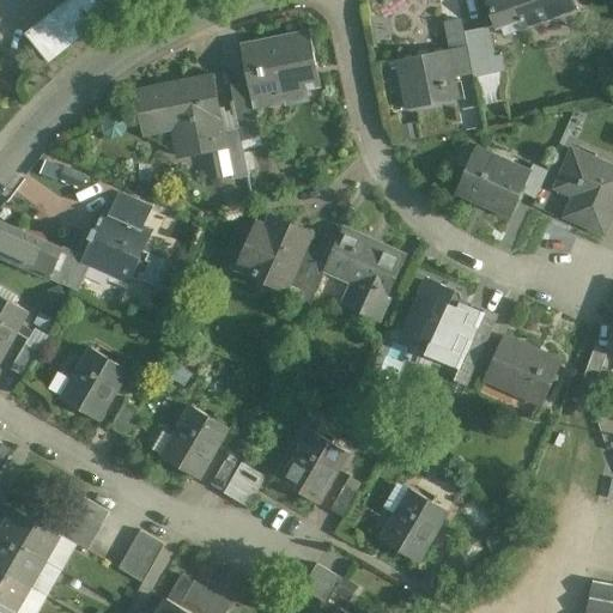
[(68,0),(26,34),(49,62),(127,0),(68,0)]
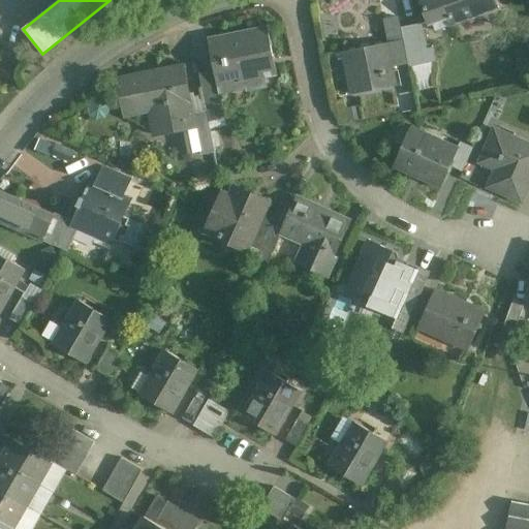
[(472,0),(423,0),(431,23),(449,17),(452,25),(478,16),(472,0)]
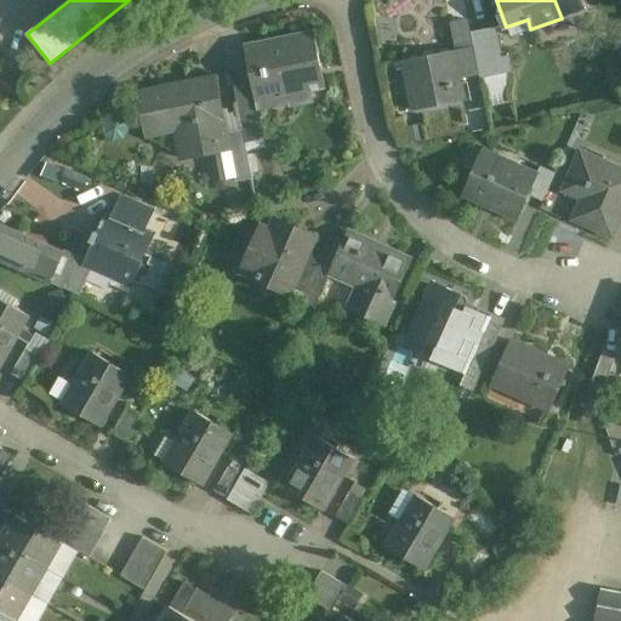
[(615,0),(554,0),(562,18),(579,11),(580,13),(617,5),(615,0)]
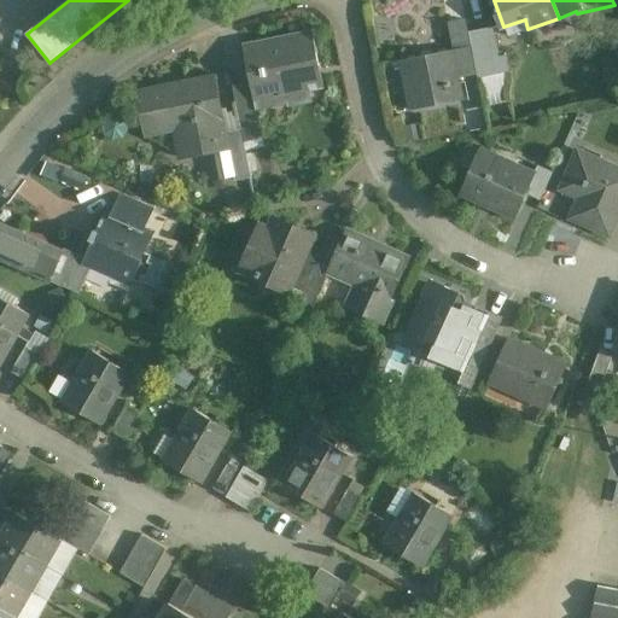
[(314,33),(268,42),(269,51),(245,56),(252,87),(255,99),(256,99),(286,93),(289,104),(312,99),(308,81),(316,80),(312,54),(319,53),(314,33)]
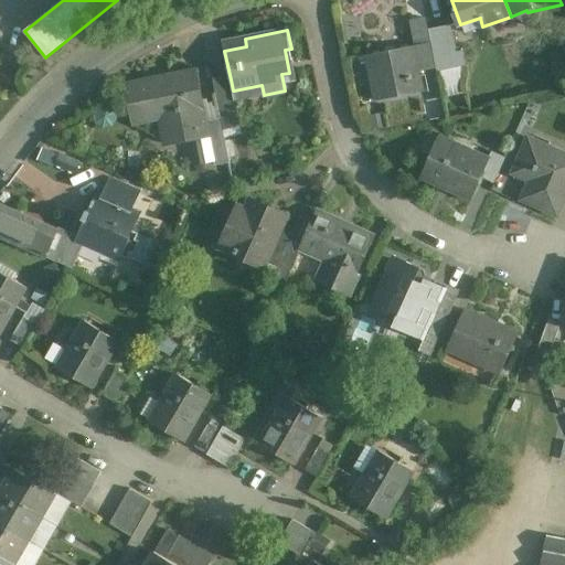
[(412,46),(365,55),(373,100),(420,92),(416,71),(412,46)]
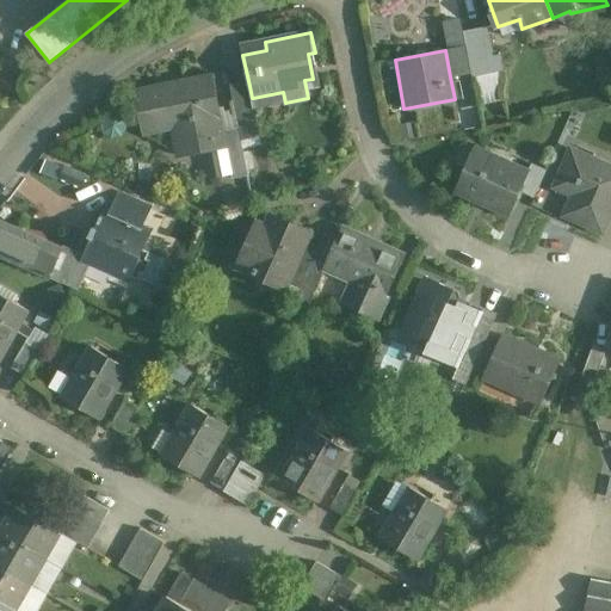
[(213,76),(135,92),(144,135),(177,128),(183,156),(213,150),(217,178),(232,176),(226,148),(227,147),(224,131),(213,76)]
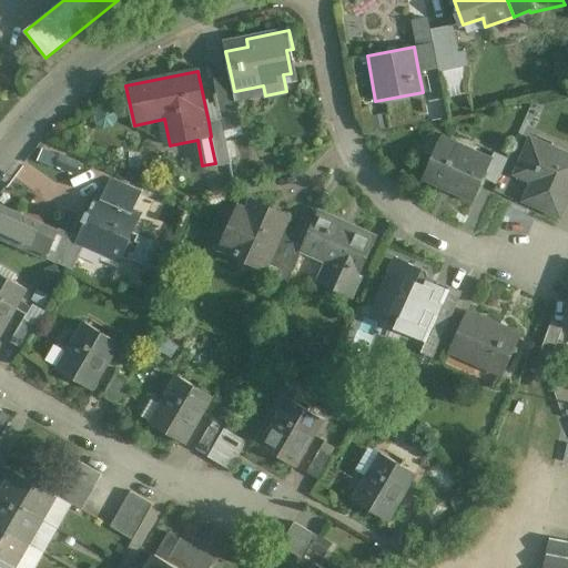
[(234,91),(232,80),(214,83),(222,120),(224,131),(243,128),(235,91),(234,91)]
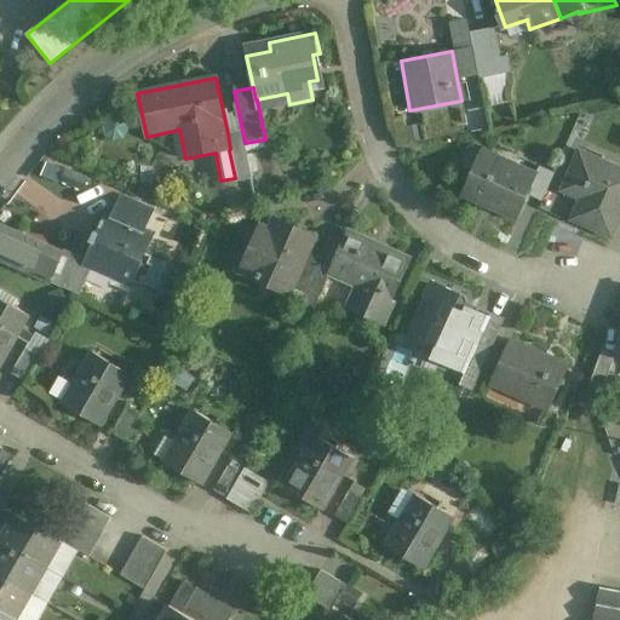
[(242,131),(228,133),(230,149),(229,150),(235,178),(236,182),(252,178),(245,143),(242,131)]
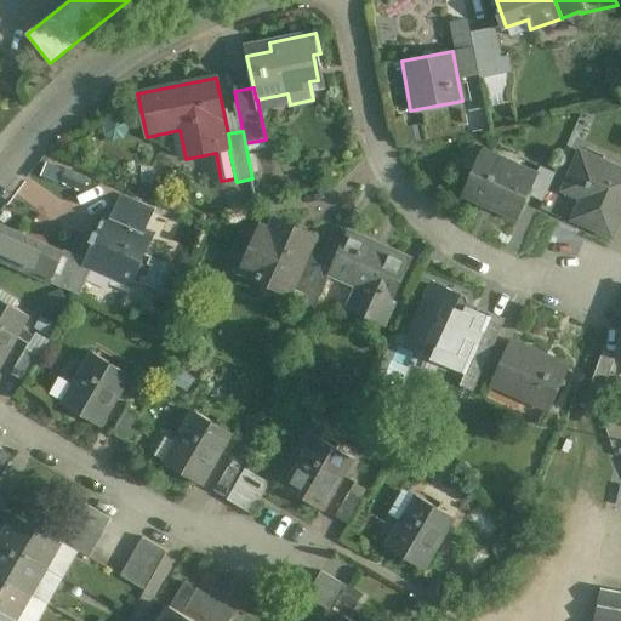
[(620,216),(620,164),(585,148),(565,191),(584,199),(575,218),(613,235),(620,216)]
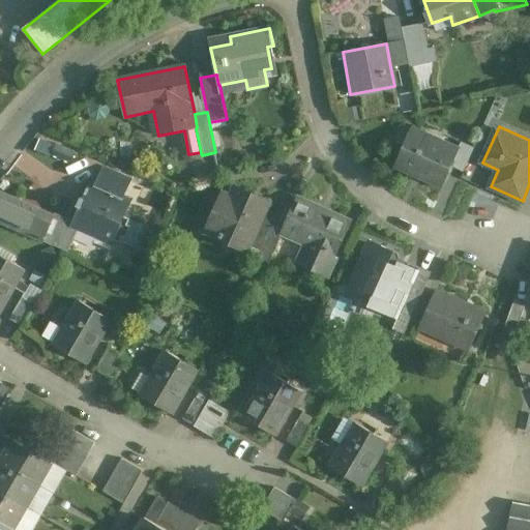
[(440,146),(409,133),(394,166),(443,187),(452,166),(461,148),(460,147),(443,140),(440,146)]
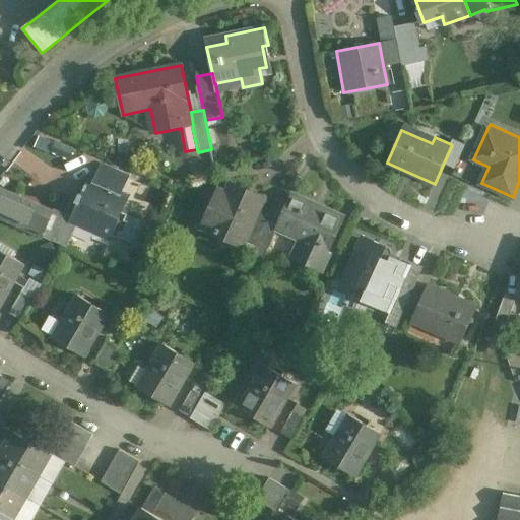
[(72,156),(75,145),(42,136),(38,147),(72,156)]
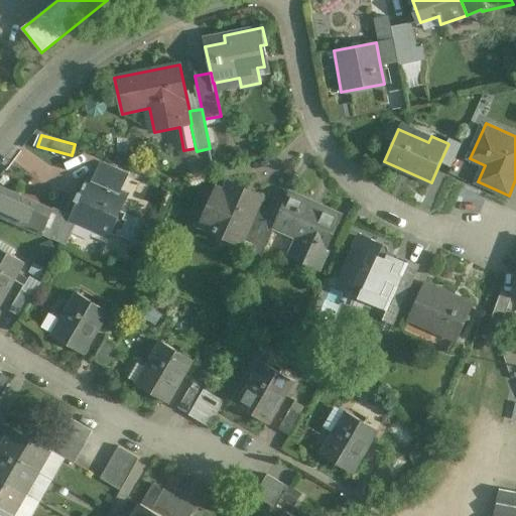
[(463,144),(449,138),(447,143),(448,144),(440,161),(453,166),(463,144)]
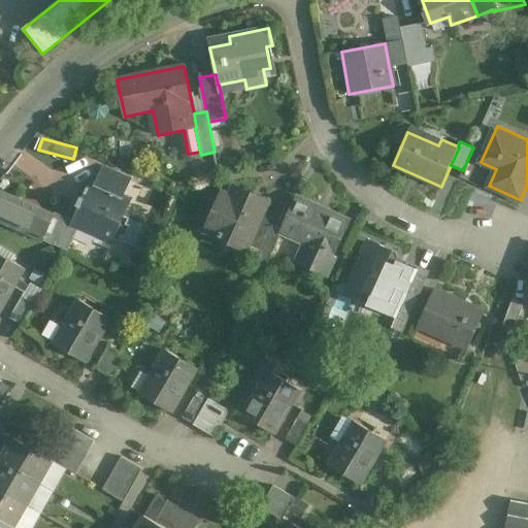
[(128,178),(102,167),(95,185),(121,196),(128,178)]
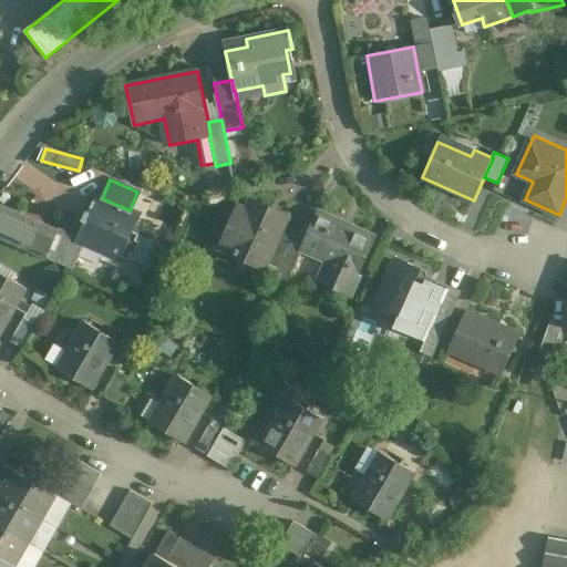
[(102,198),(96,196),(94,202),(93,202),(91,208),(90,213),(86,212),(82,220),(85,222),(76,240),(70,238),(68,243),(59,264),(73,269),(79,256),(98,265),(105,249),(123,257),(125,251),(141,216),(130,210),(102,198)]
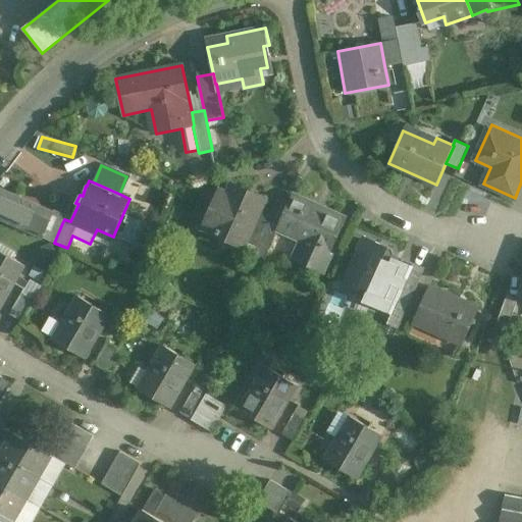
[(250,193),(233,185),(228,195),(221,192),(211,213),(206,211),(199,226),(244,248),(247,242),(263,205),(248,198),(250,193)]
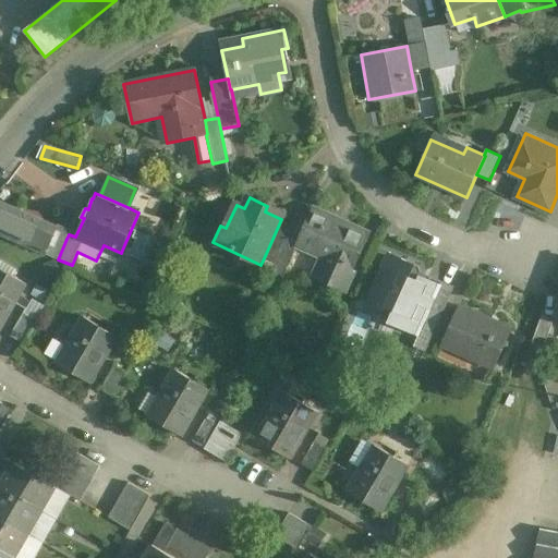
[(57,229),(0,203),(0,233),(46,254),(57,229)]
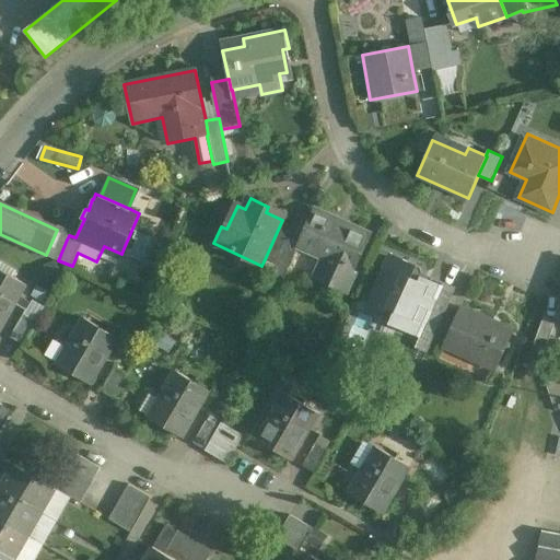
[(369,237),(314,212),(310,221),(299,246),(324,258),(314,280),(343,293),(369,237)]
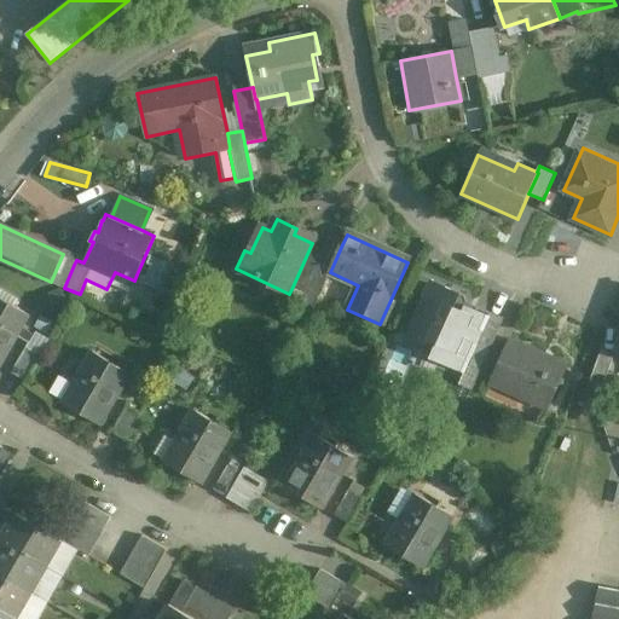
[(312,243),(293,287),(305,293),(306,290),(317,266),(324,249),(312,243)]
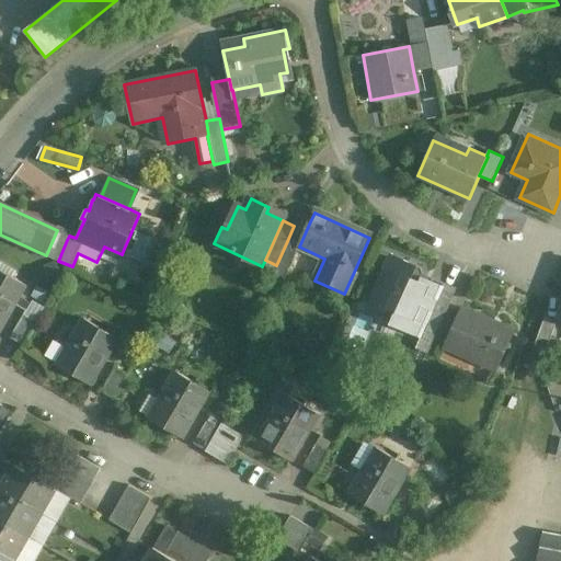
[(419,267),(389,254),(367,306),(386,315),(388,310),(395,313),(390,325),(418,338),(422,328),(430,310),(433,312),(444,287),(415,275),(419,267)]
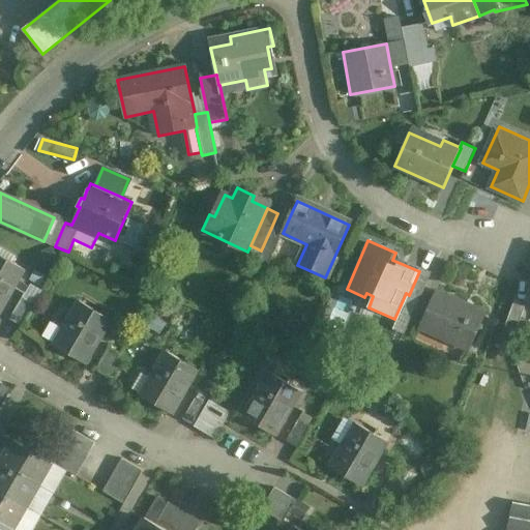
[(0,313),(26,269),(0,254),(0,313)]
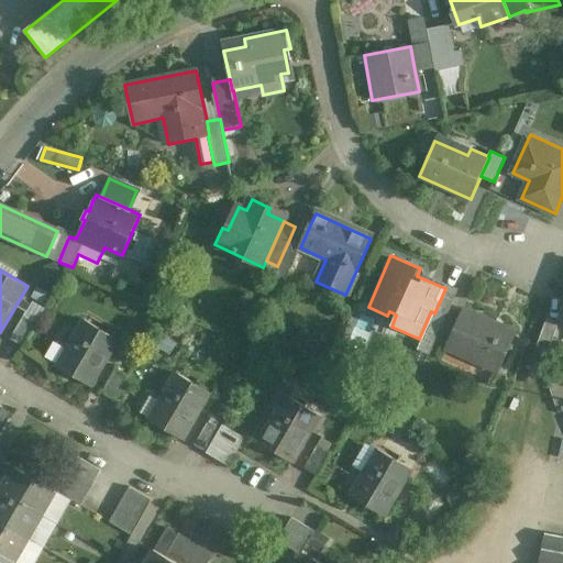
[(434,313),(431,311),(423,329),(439,335),(459,290),(448,285),(445,288),(434,313)]
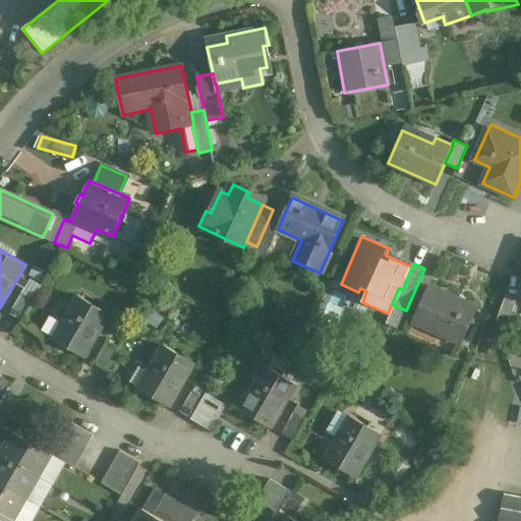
[(476,307),(430,287),(414,324),(460,344),(476,307)]
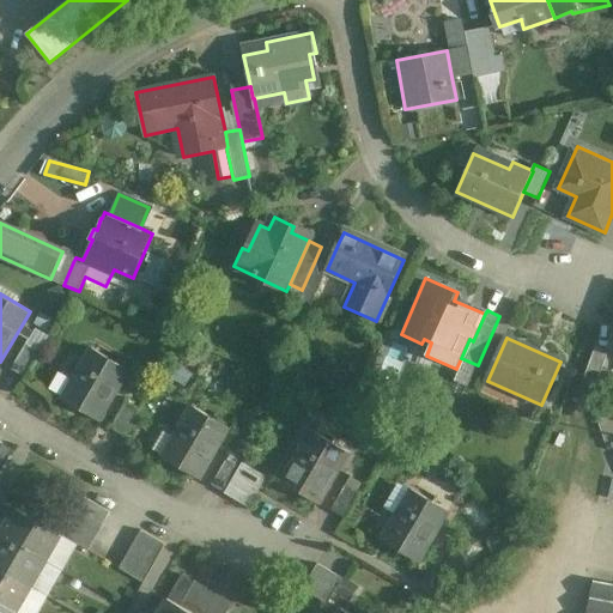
[(38,353),(28,346),(13,370),(25,377),(38,353)]
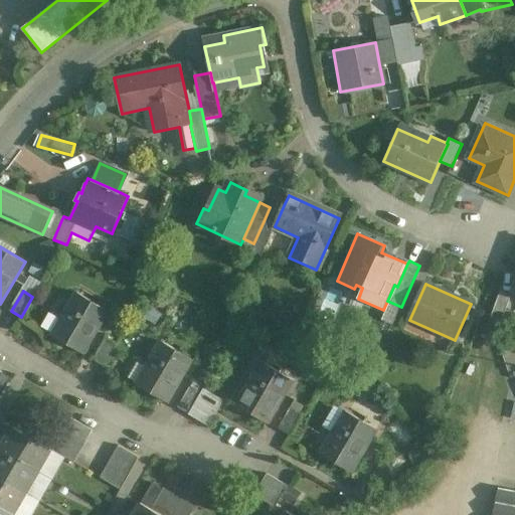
[(110,311),(79,293),(54,336),(84,354),(110,311)]
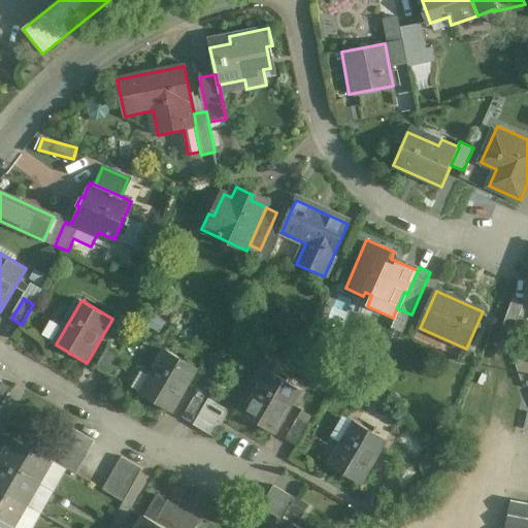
[(524,304),(513,300),(502,327),(514,331),(524,304)]
